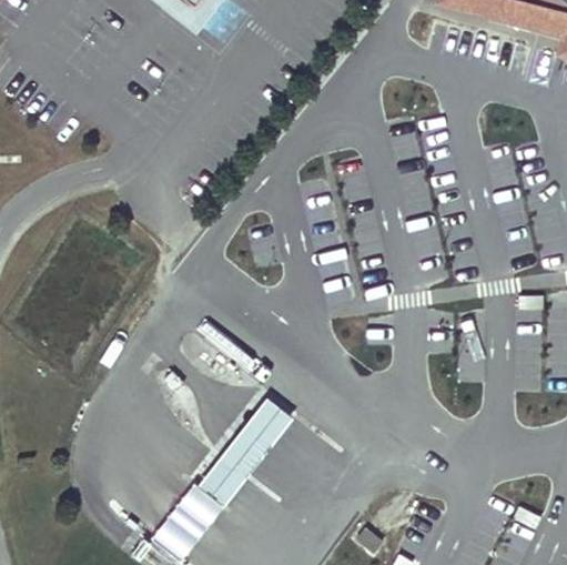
[(160,0),(163,3),(198,29),(220,0),(160,0)]
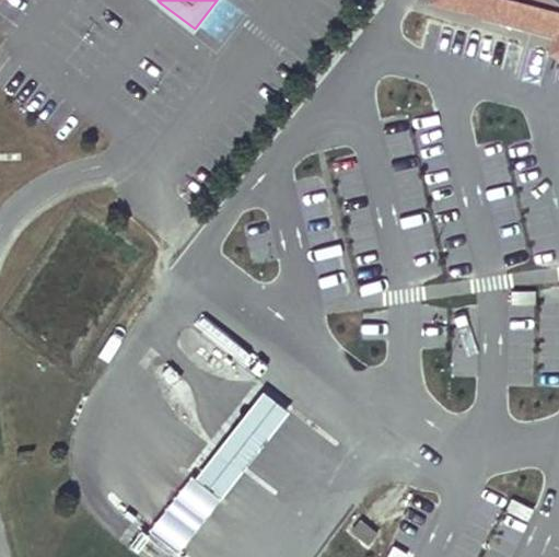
[(558,0),(446,0),(558,33),(558,0)]
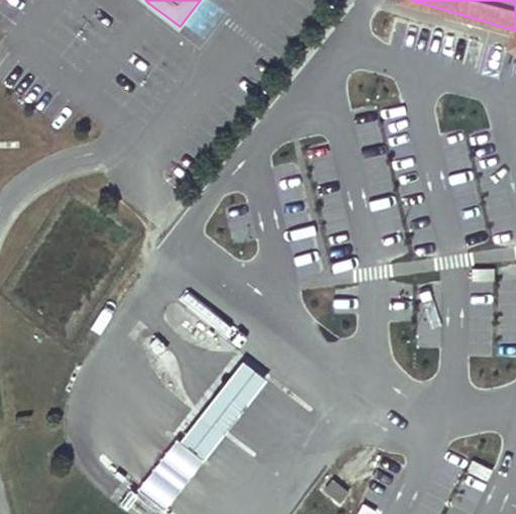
[(164,345),(157,338),(150,345),(158,352),(164,345)]
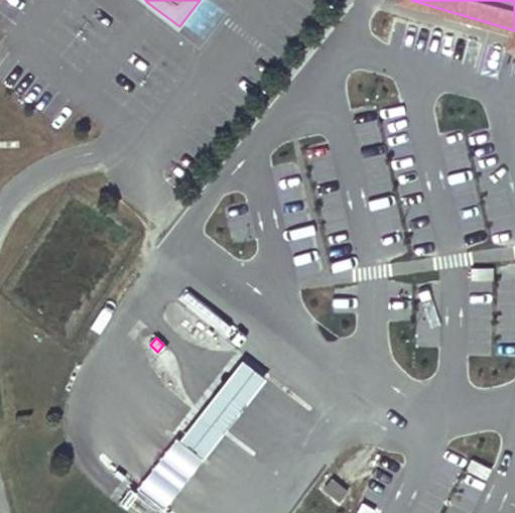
[(249,399),(264,379),(241,361),(227,380),(178,441),(202,460),(249,399)]
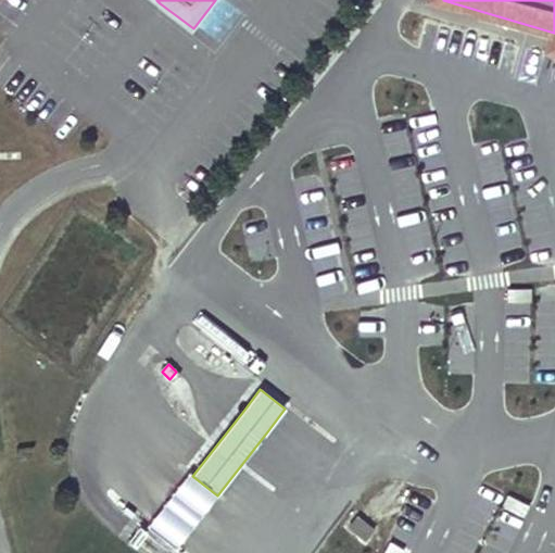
[(192,476),(189,473),(147,528),(175,550),(217,495),(192,476)]
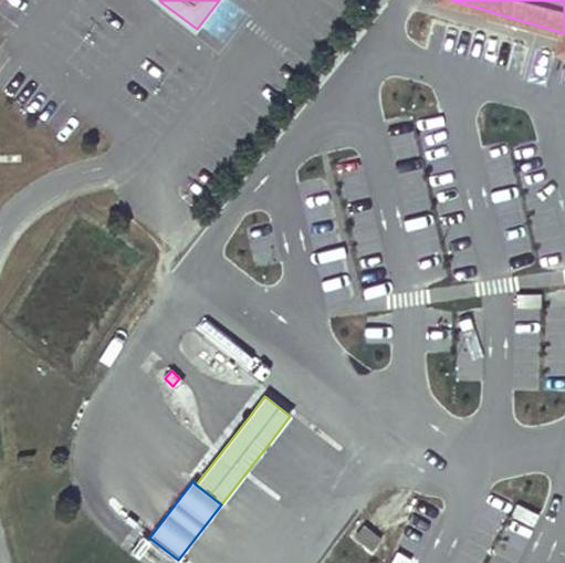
[(380,543),(362,530),(353,541),(372,555),(380,543)]
